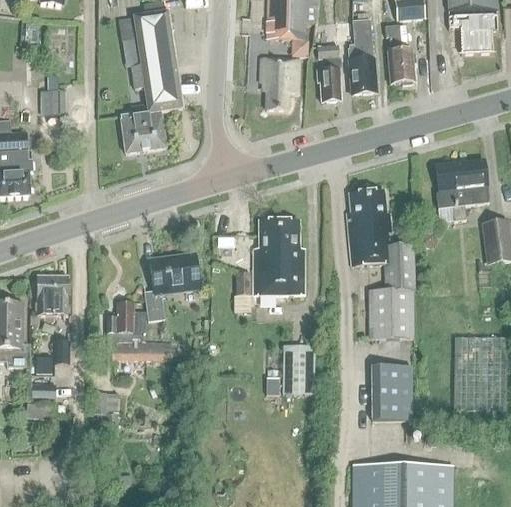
[(131,105),(132,113),(120,115),(126,153),(166,147),(160,110),(182,107),(167,11),(166,11),(164,0),(144,3),(145,14),(134,16),(135,27),(120,29),(122,40),(137,38),(141,64),(131,65),(134,88),(144,86),(147,103),(131,105)]
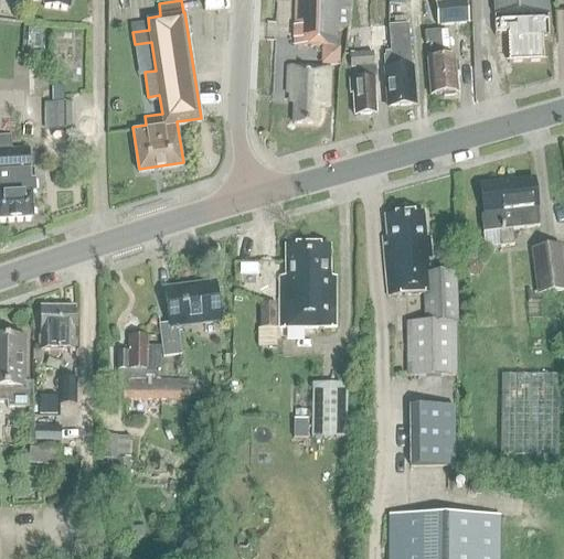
[(348,24),(349,0),(295,0),(294,41),(337,43),(337,23),(348,24)]
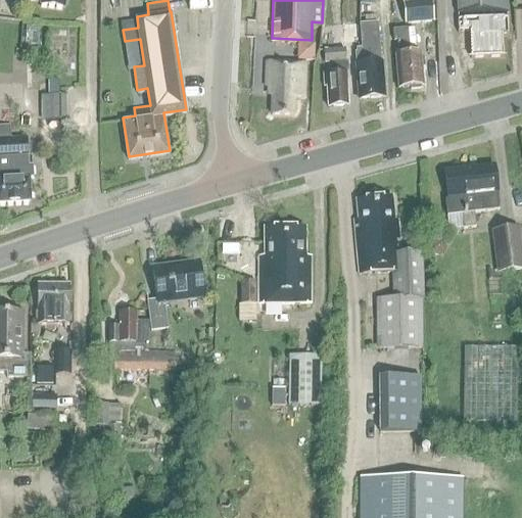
[(404,0),(406,20),(434,18),(432,0),(404,0)]
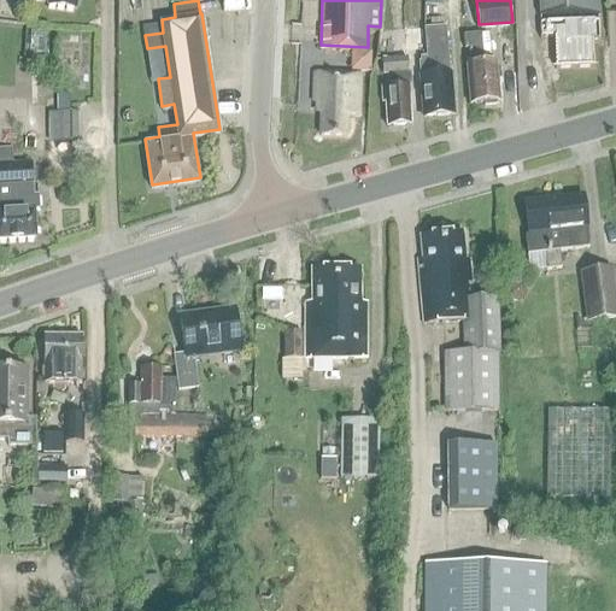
[(539,0),(541,40),(556,39),(557,70),(597,68),(594,36),(600,35),(597,0),(539,0)]
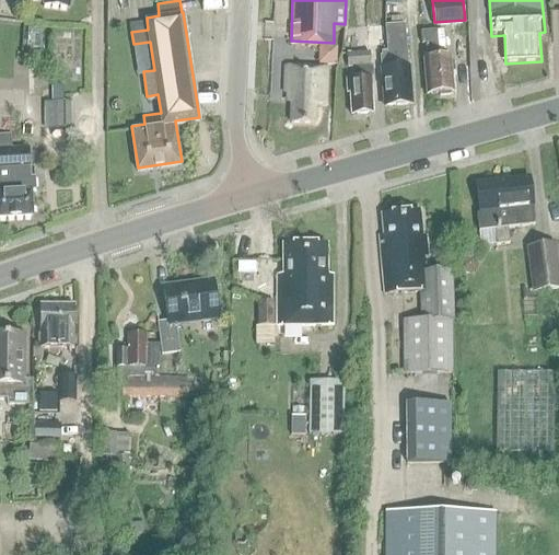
[(23,58),(24,15),(0,14),(0,66),(14,67),(15,58),(23,58)]
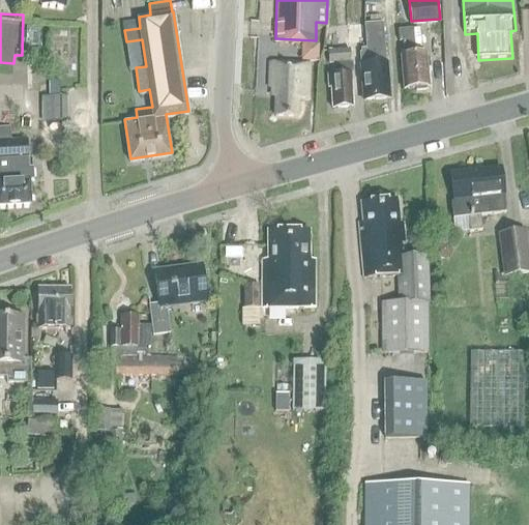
[(350,41),(364,40),(362,20),(348,21),(350,41)]
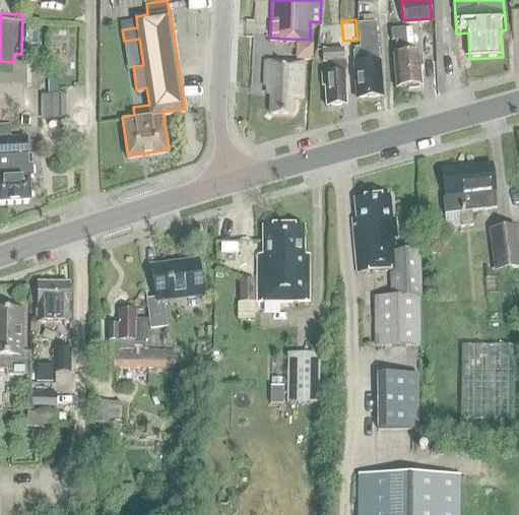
[(354,49),(353,49),(354,61),(353,61),(354,73),(355,73),(358,95),(381,93),(380,72),(382,72),(381,59),(379,59),(376,19),(358,20),(360,45),(354,45),(354,49)]
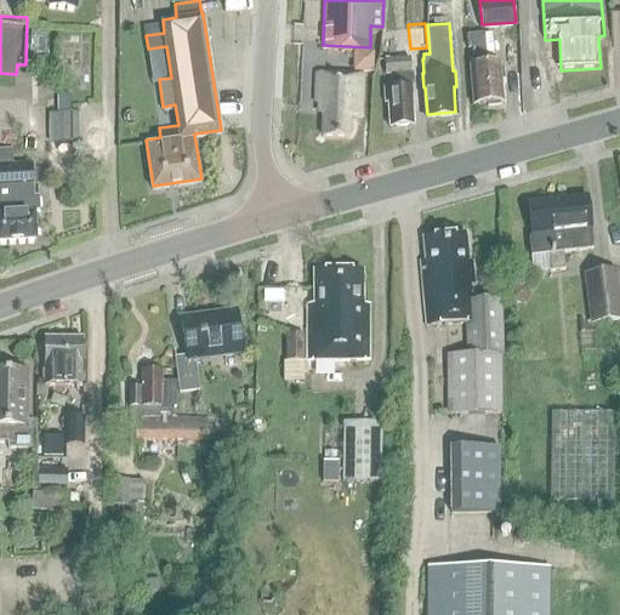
[(470,62),(472,83),(473,83),(475,100),(502,97),(501,75),(504,75),(502,63),(500,64),(499,60),(487,61),(485,50),(493,50),(491,36),(484,36),(484,29),(466,32),(467,45),(471,45),(472,62),(470,62)]
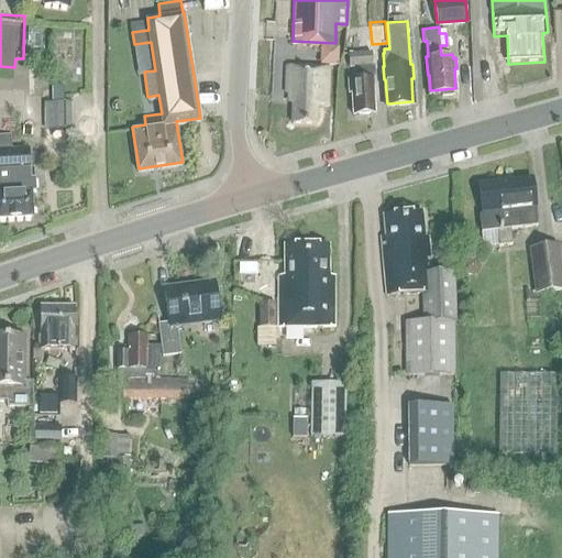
[(352,89),(353,111),(375,110),(373,76),(375,75),(374,62),(373,62),(372,48),(349,51),(350,64),(354,64),(355,76),(349,76),(350,89),(352,89)]
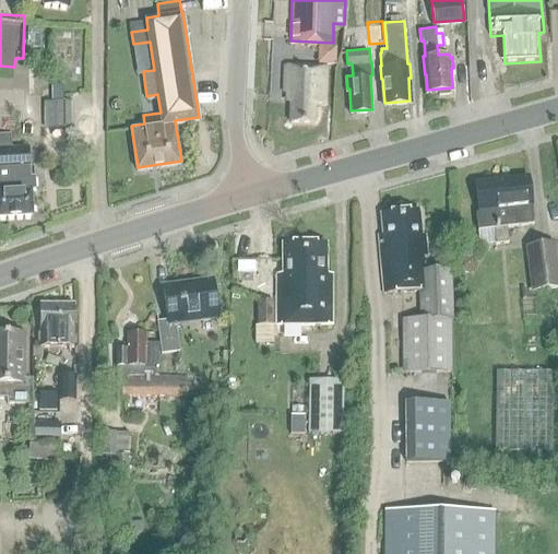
[(291,118),(315,119),(316,99),(325,99),(327,63),(285,62),(284,87),(292,89),(291,118)]
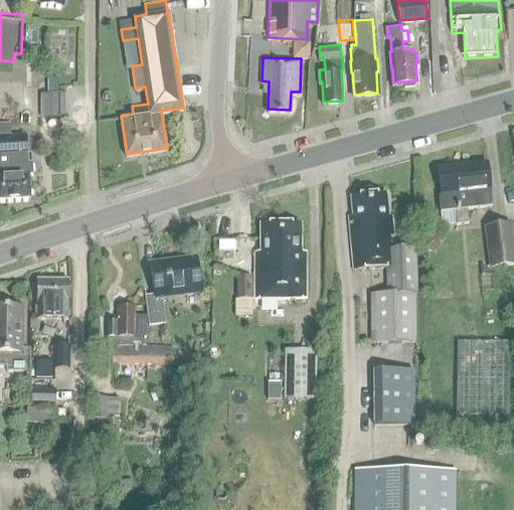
[(66,113),(66,89),(42,89),(42,113),(66,113)]
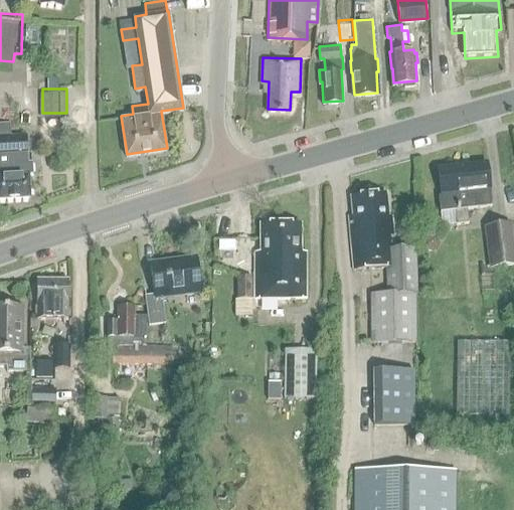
[(11,133),(0,133),(0,197),(30,195),(29,173),(32,170),(31,160),(31,151),(27,151),(26,132),(11,133)]
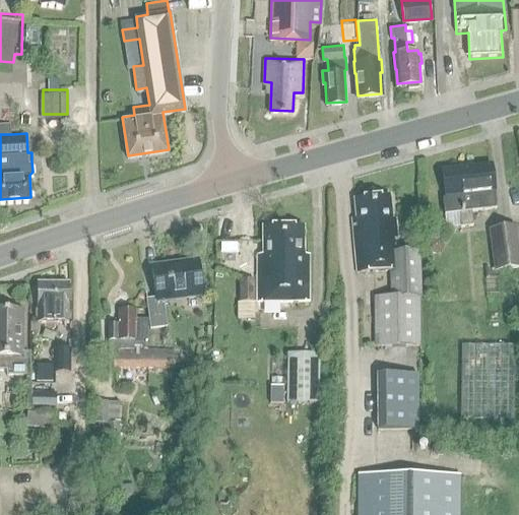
[(445,209),(460,208),(461,222),(472,221),(470,206),(496,203),(494,187),(495,187),(492,162),(442,168),(445,192),(443,195),(445,209)]
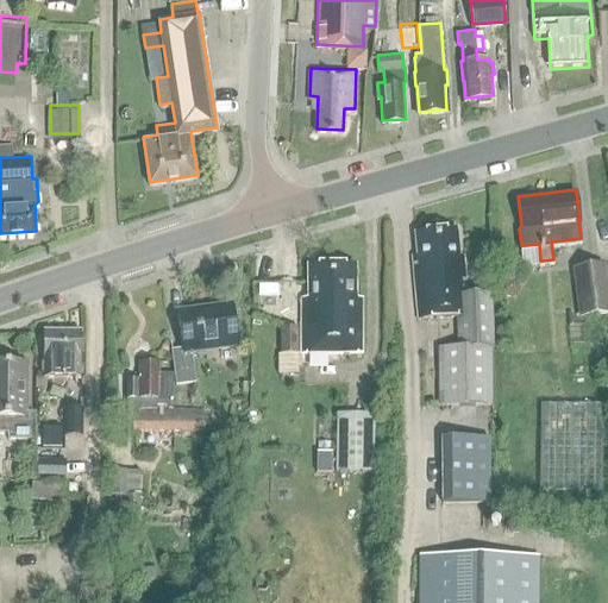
[(457,313),(459,345),(439,345),(439,401),(491,401),(490,344),(494,344),(491,289),(467,290),(463,252),(458,252),(456,225),(415,228),(418,252),(413,252),(419,314),(457,313)]
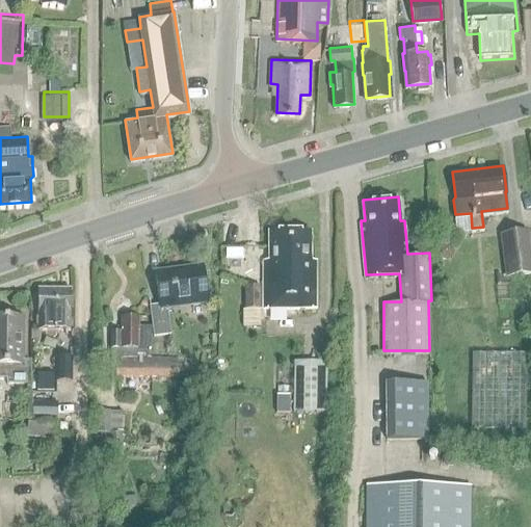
[(500,230),(505,272),(530,269),(530,246),(528,227),(500,230)]
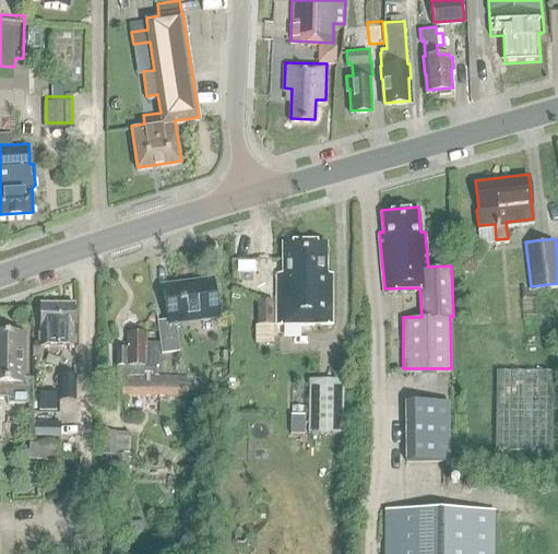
[(327,240),(283,240),(283,270),(277,270),(277,321),(332,321),(332,270),(327,270),(327,240)]
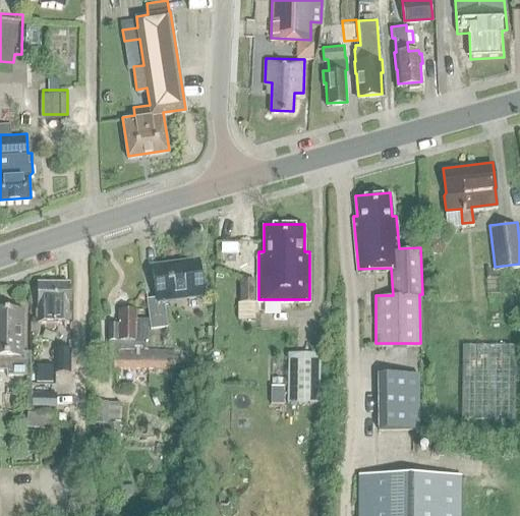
[(430,250),(436,251),(441,250),(443,247),(444,242),(441,237),(437,235),(432,236),(428,239),(427,244),(430,250)]
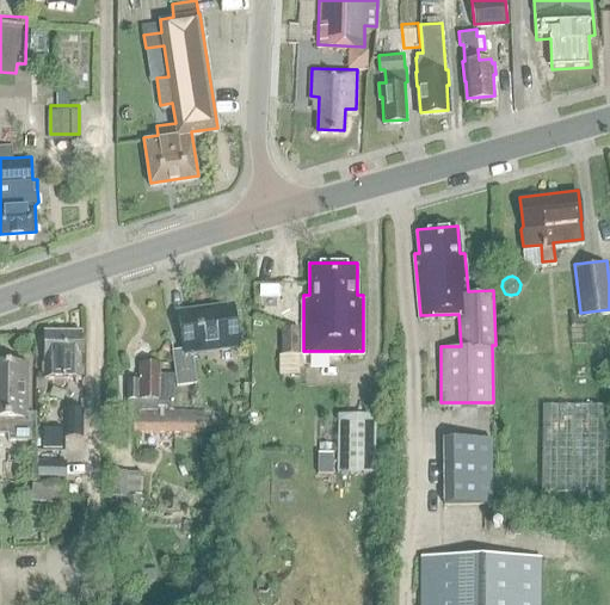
[(179,312),(184,346),(172,349),(177,382),(196,380),(191,346),(238,340),(233,304),(179,312)]
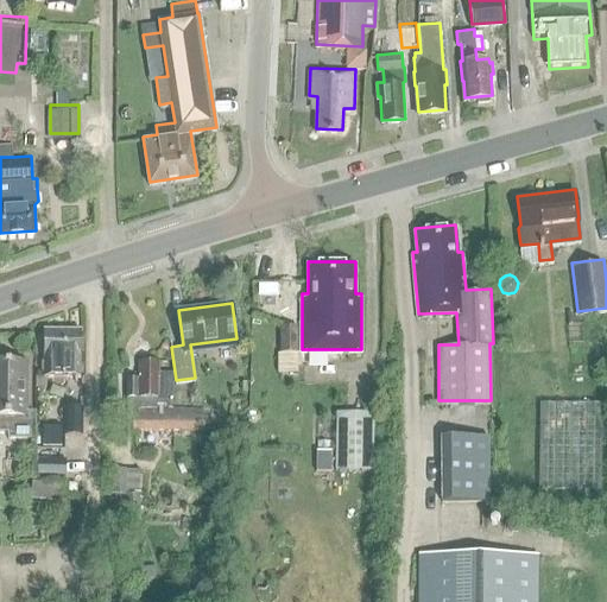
[(282,323),(280,348),(298,348),(298,323),(282,323)]
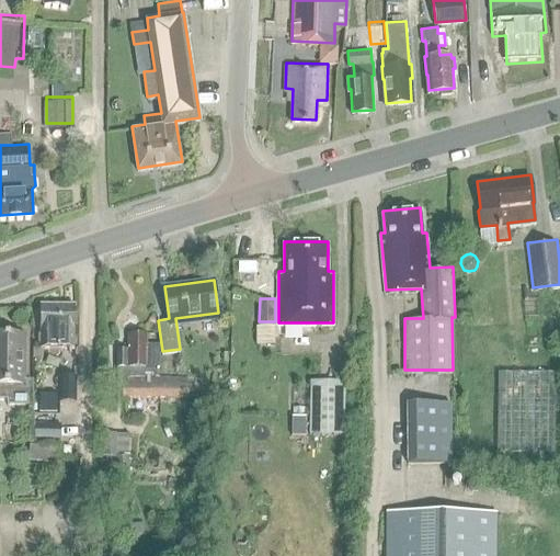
[(73,327),(73,303),(41,303),(41,344),(73,344),(73,327)]
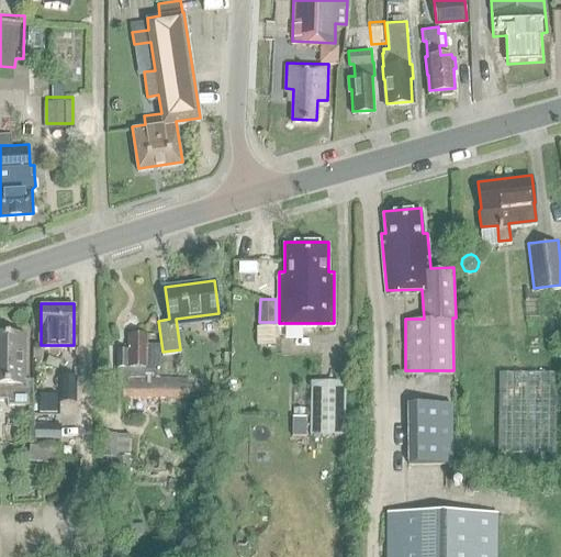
[(128,331),(128,346),(118,346),(116,374),(122,374),(123,393),(188,393),(188,374),(157,374),(157,364),(159,364),(159,342),(147,342),(147,331),(128,331)]
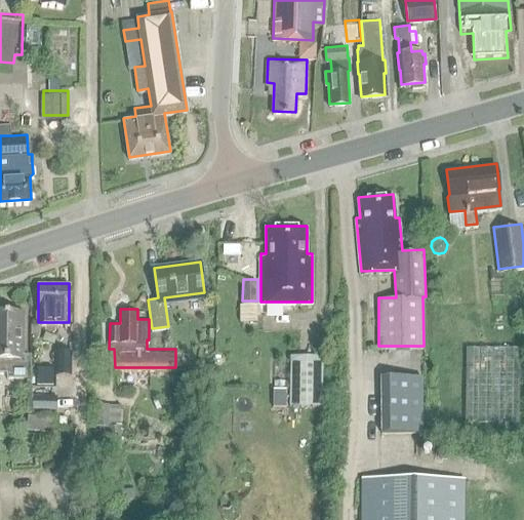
[(30,355),(22,355),(23,311),(0,310),(0,369),(7,370),(7,375),(30,375),(30,355)]
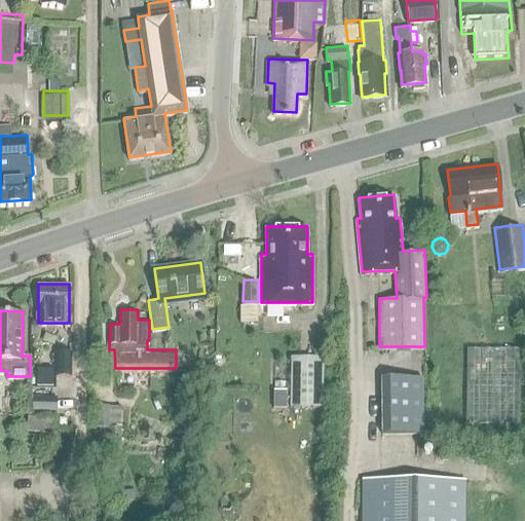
[(521,420),(521,345),(471,345),(470,419),(521,420)]
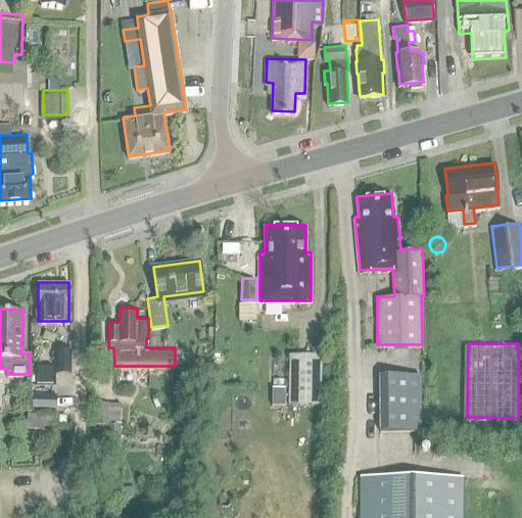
[(55,346),(55,371),(70,371),(69,346),(55,346)]
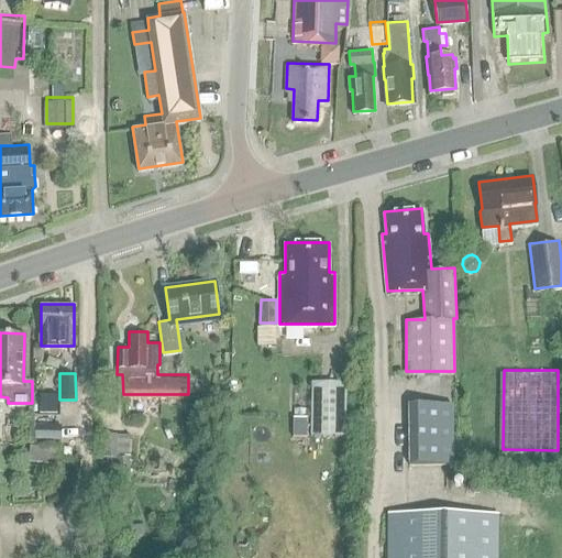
[(310,433),(345,433),(345,379),(310,379),(310,433)]
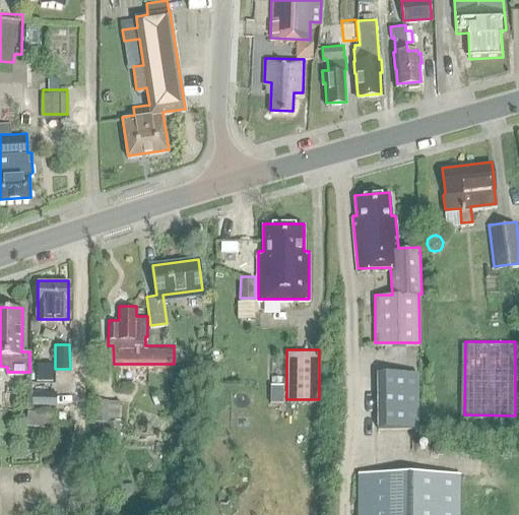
[(377,371),(378,426),(418,426),(418,371),(377,371)]
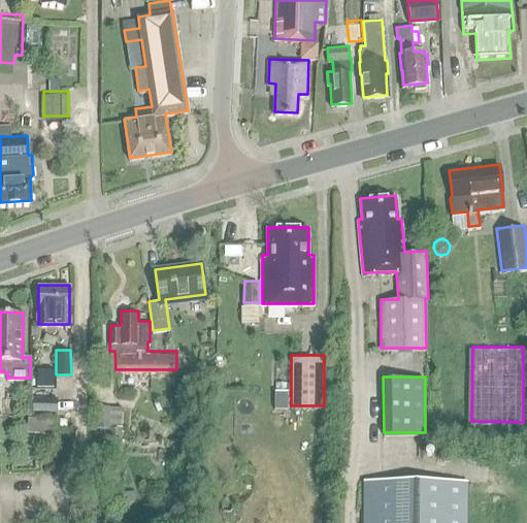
[(274,406),(288,406),(288,388),(274,388),(274,406)]
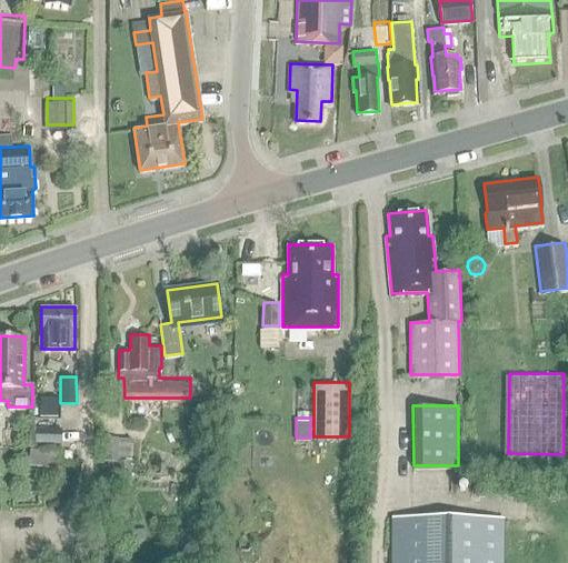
[(35,439),(62,441),(63,426),(36,424),(35,439)]
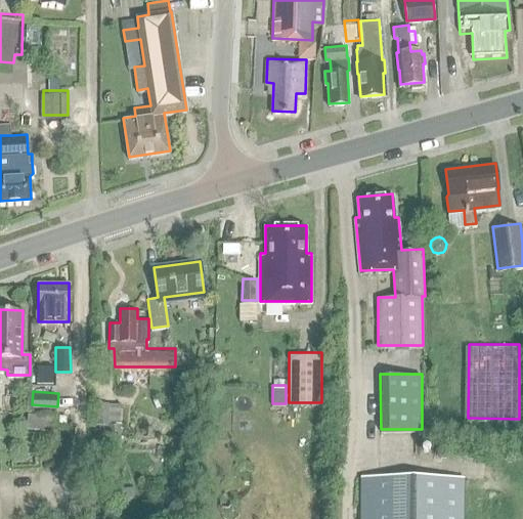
[(99,422),(99,436),(120,436),(120,422),(107,422),(107,401),(95,401),(95,422),(99,422)]
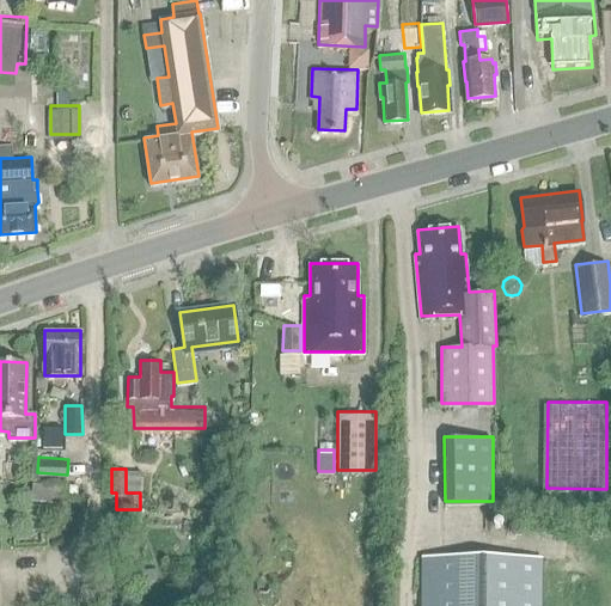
[(35,482),(34,497),(65,499),(65,483),(35,482)]
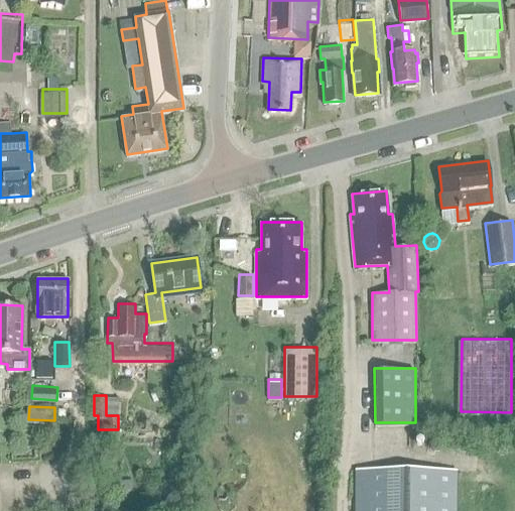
[(356,468),(355,510),(456,510),(457,469),(356,468)]
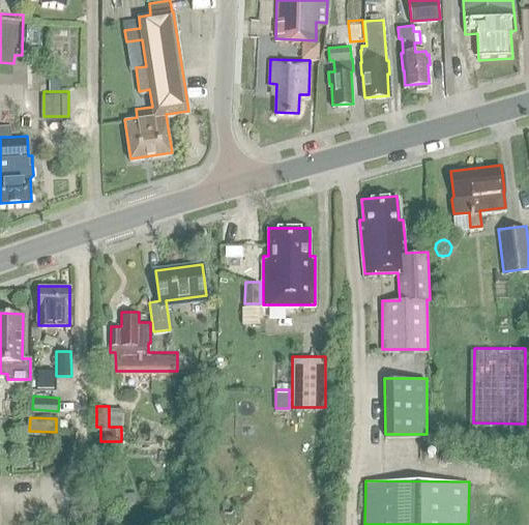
[(124,503),(136,502),(135,491),(123,492),(124,503)]
